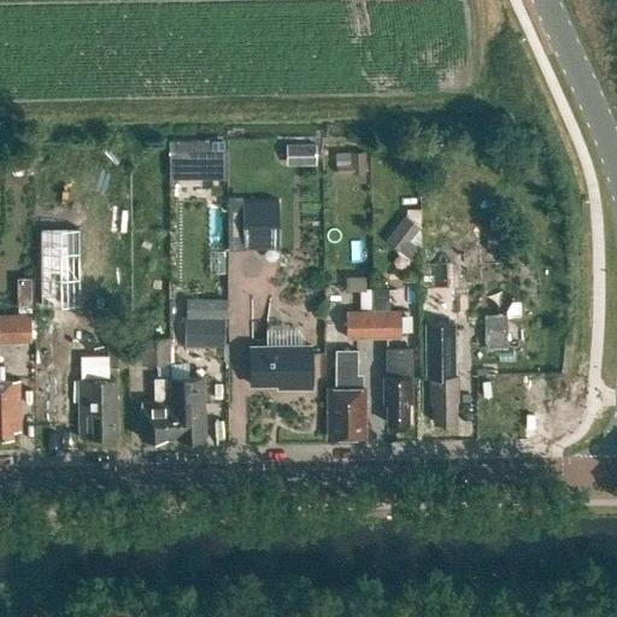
[(316,145),(288,146),(288,165),(316,165),(316,145)]
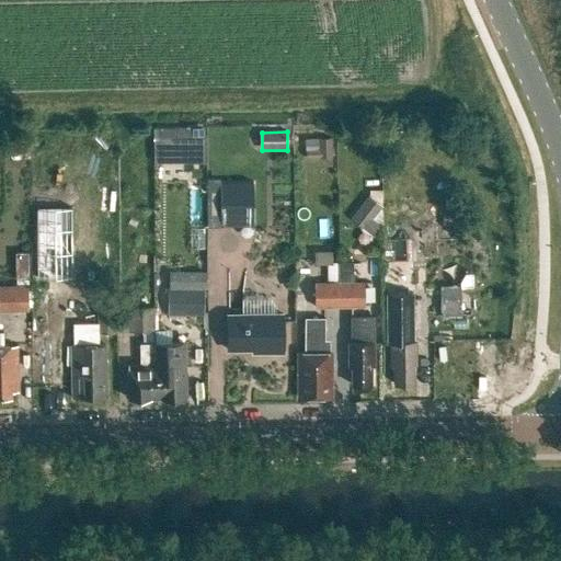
[(205,136),(186,136),(187,161),(205,161),(205,136)]
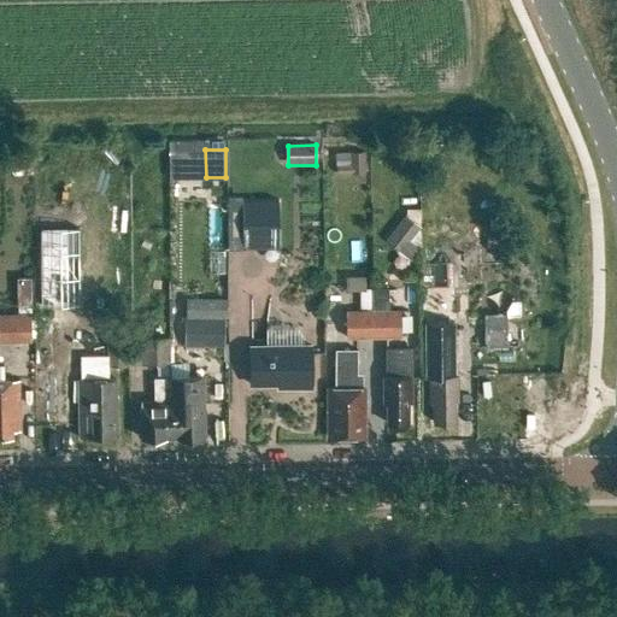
[(241,248),(277,248),(277,200),(241,201),(241,248)]
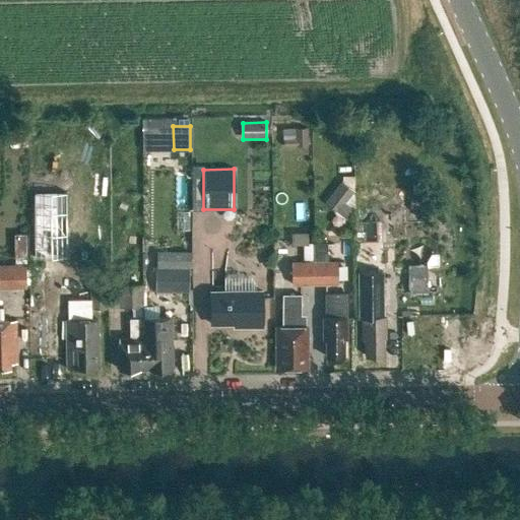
[(342,183),(326,203),(346,219),(354,210),(345,203),(354,192),(342,183)]
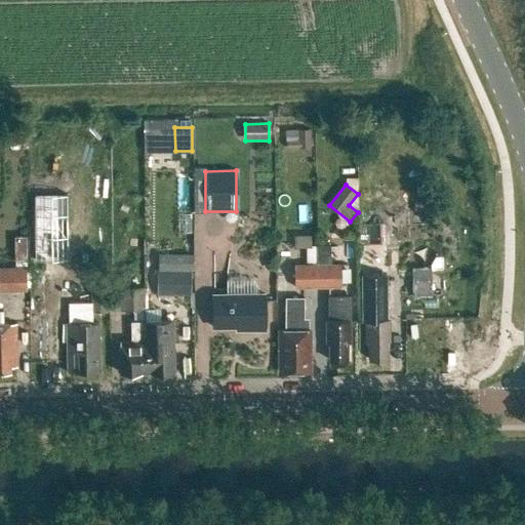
[(158,270),(191,271),(193,271),(193,254),(158,254),(158,270)]
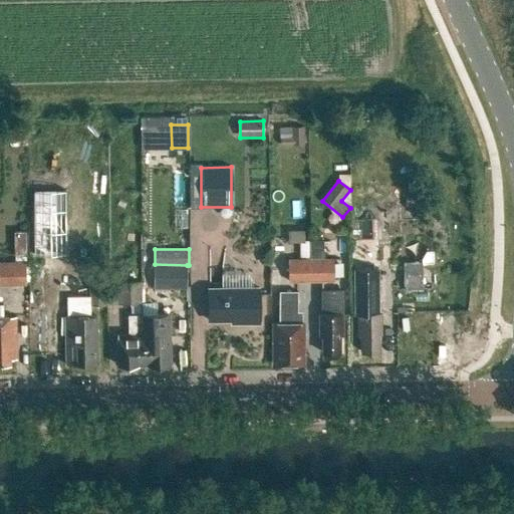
[(310,260),(311,281),(332,281),(332,259),(310,260)]
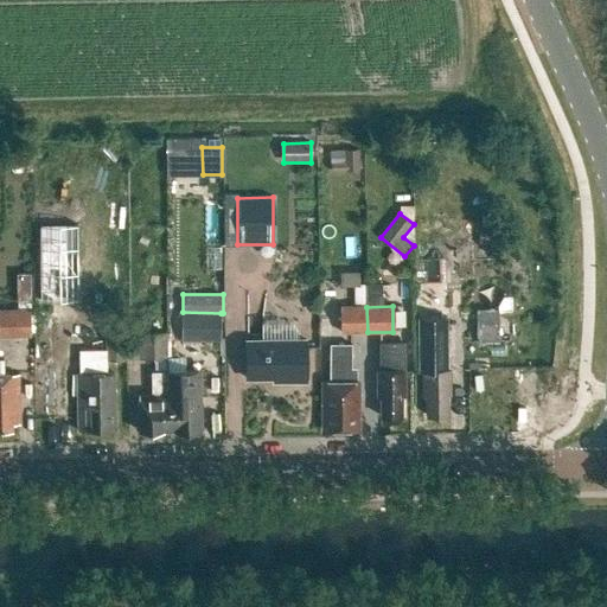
[(340,307),(342,333),(368,332),(366,307),(340,307)]
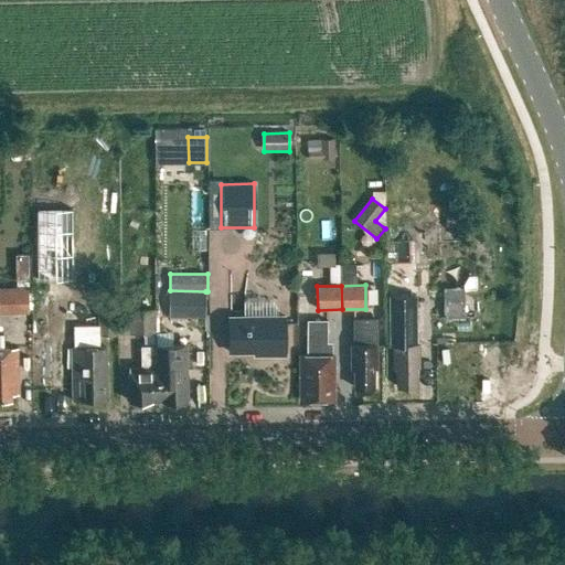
[(117,336),(117,287),(98,287),(98,336),(117,336)]
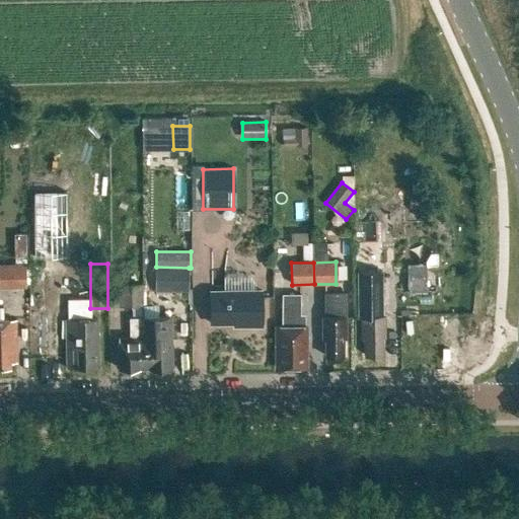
[(26,265),(0,265),(0,287),(26,288),(26,265)]
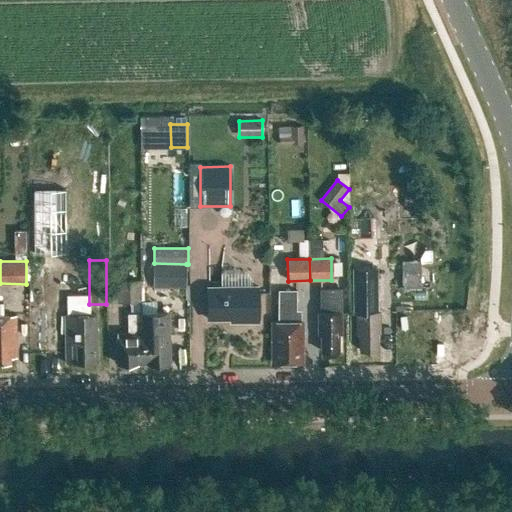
[(186,264),(154,263),(152,263),(152,288),(185,288),(186,264)]
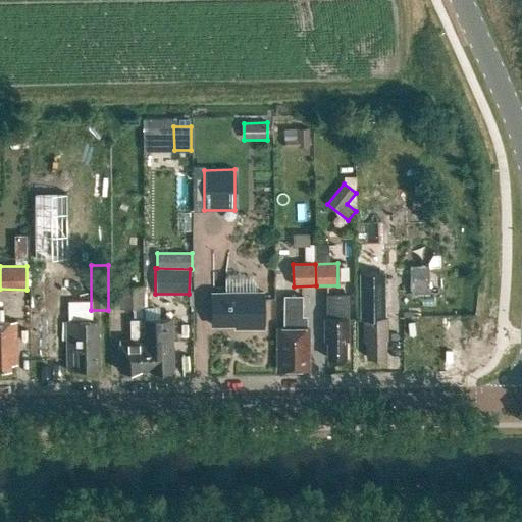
[(360,273),(360,319),(363,319),(364,341),(366,341),(366,358),(370,358),(370,360),(380,360),(380,358),(384,358),(384,332),(386,332),(386,317),(384,317),(383,272),(360,273)]
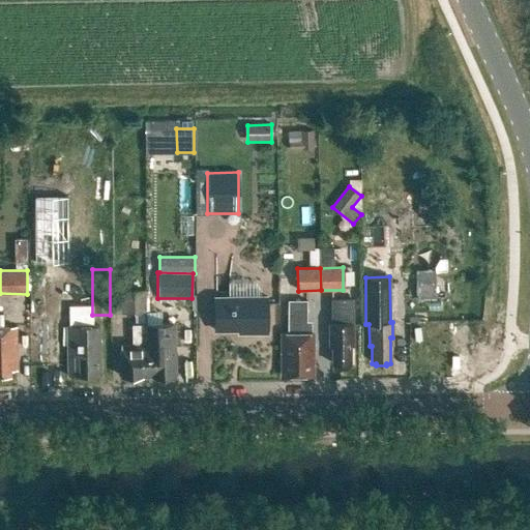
[(422,292),(439,291),(438,280),(421,281),(422,292)]
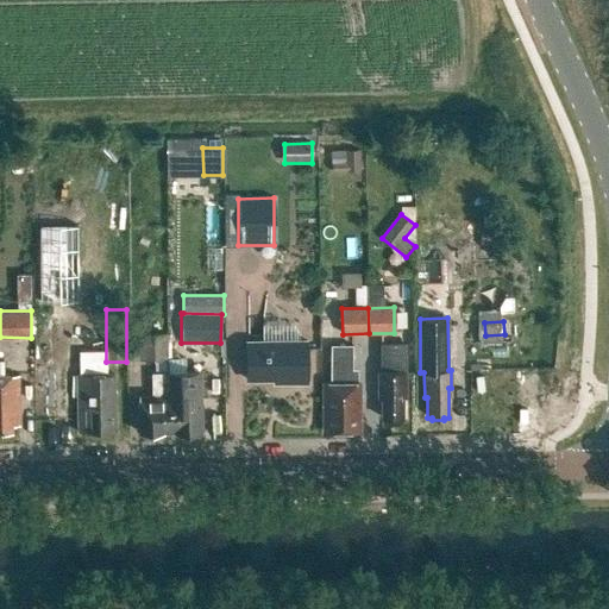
[(167,358),(167,333),(138,333),(138,358),(167,358)]
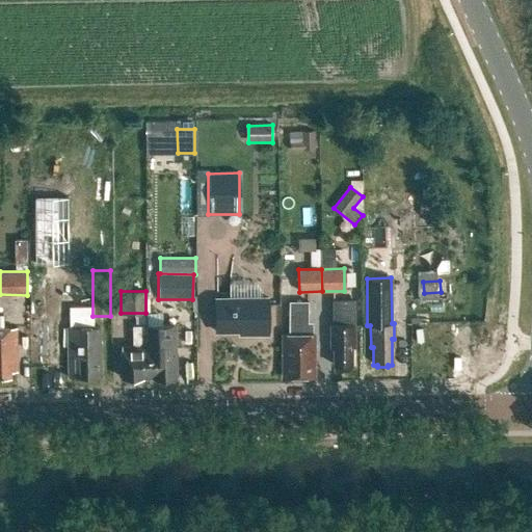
[(267,298),(215,298),(216,331),(250,331),(250,336),(268,336),(267,298)]
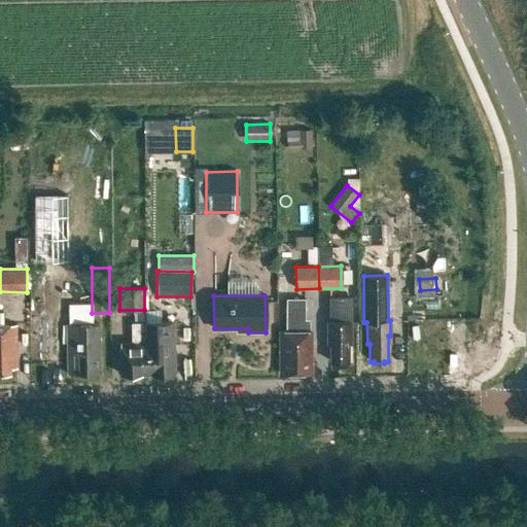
[(351,297),(329,297),(329,321),(326,321),(327,345),(329,345),(329,361),(334,361),(336,363),(343,363),(345,361),(348,361),(348,338),(351,338),(351,297)]
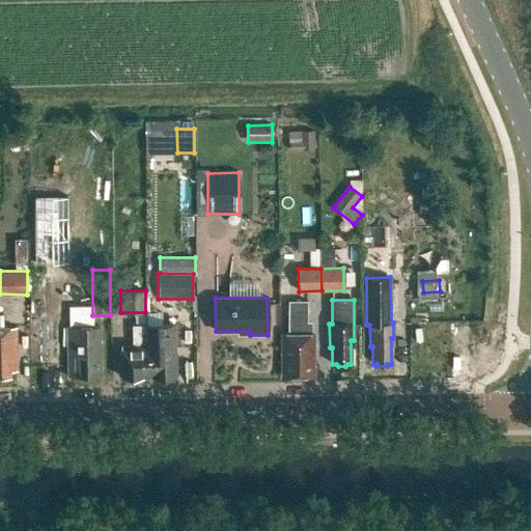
[(282,335),(282,375),(313,375),(313,335),(307,335),(307,302),(288,302),(288,335),(282,335)]
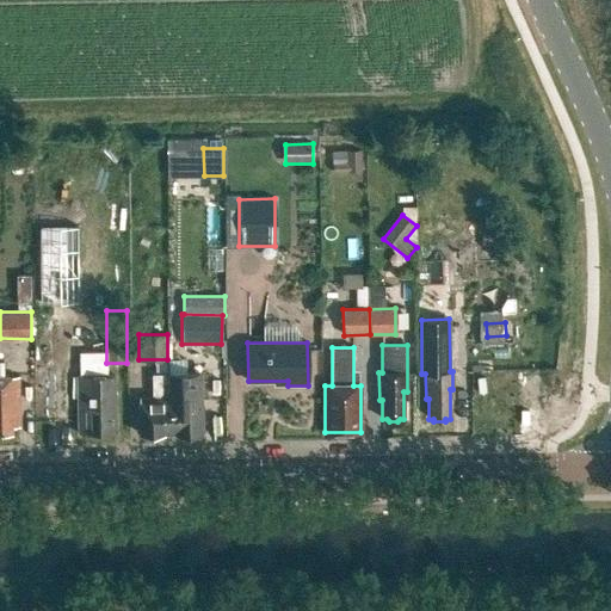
[(0,362),(0,433),(12,434),(12,427),(19,427),(18,376),(4,377),(4,363),(0,362)]
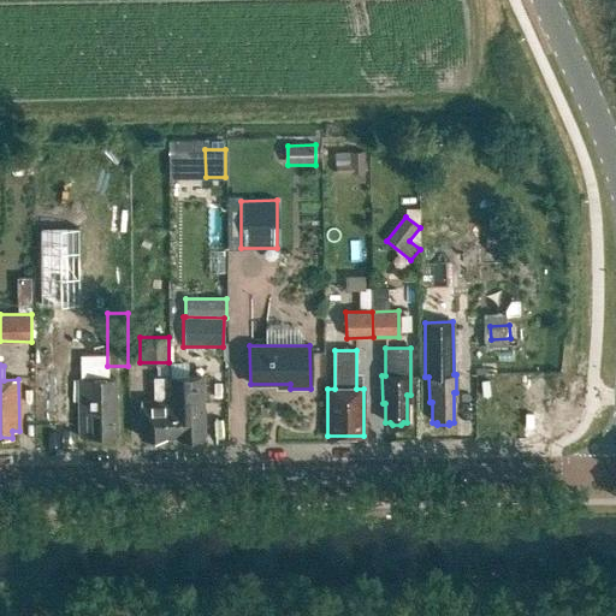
[(153,401),(140,402),(141,438),(171,437),(170,377),(153,378),(153,401)]
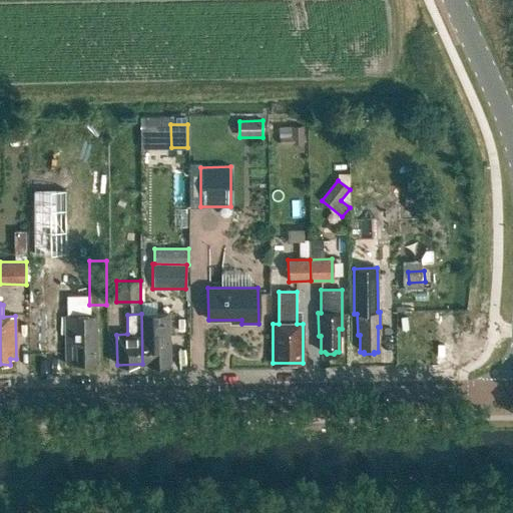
[(141,314),(142,364),(167,364),(166,335),(169,335),(168,314),(141,314)]
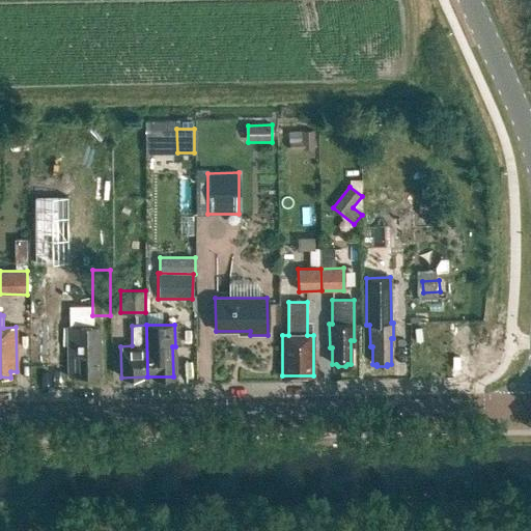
[(95,376),(95,356),(100,356),(100,327),(67,327),(67,376),(95,376)]
